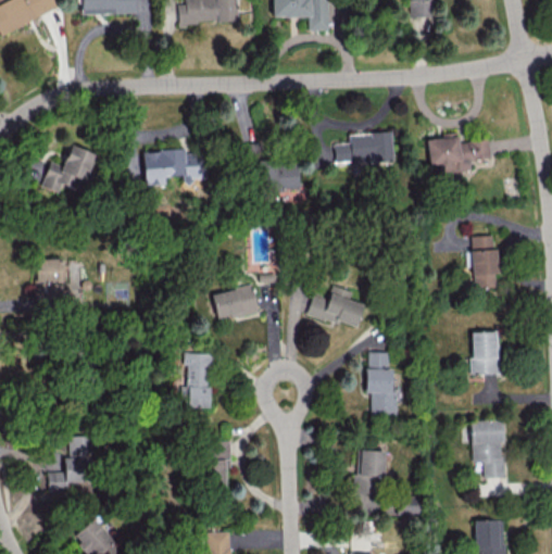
[(9,0),(0,4),(0,32),(2,36),(60,9),(55,0),(9,0)]
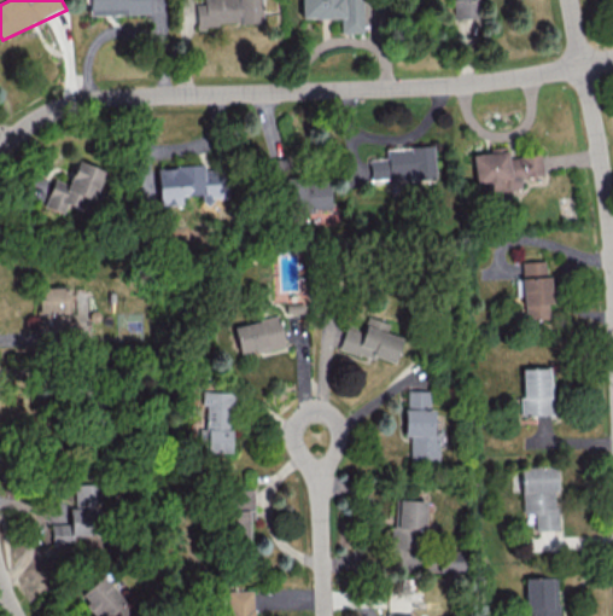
[(92,0),(93,17),(153,16),(152,0),(92,0)]
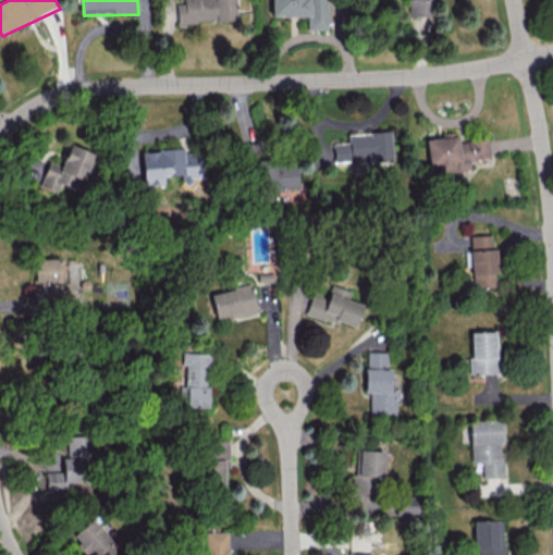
[(181,25),(241,22),(238,0),(187,0),(187,4),(180,5),(181,25)]
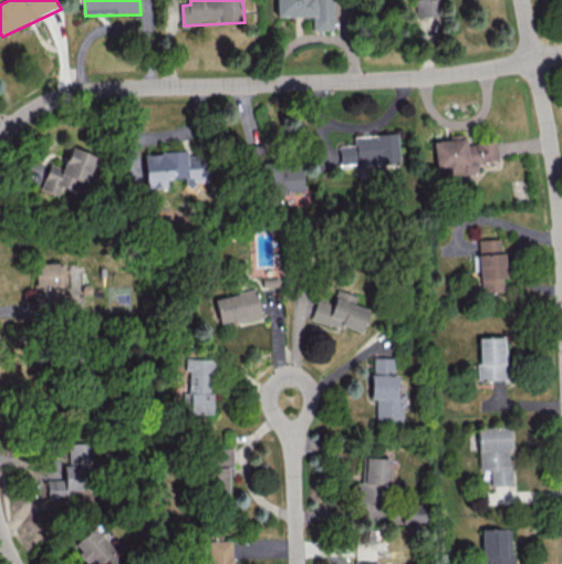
[(279,0),(279,18),(316,18),(316,32),(336,32),(335,0),(279,0)]
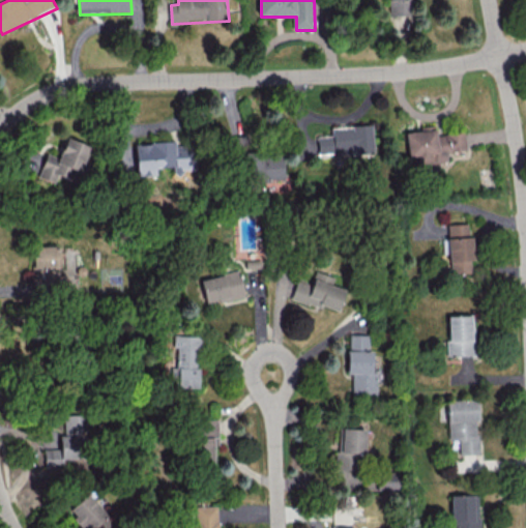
[(390,0),(392,18),(416,17),(414,0),(390,0)]
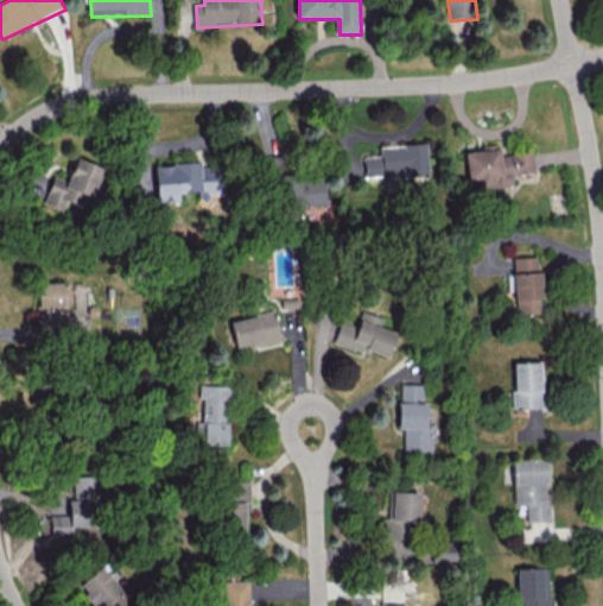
[(383,147),(383,157),(367,158),(368,181),(431,178),(430,145),(383,147)]
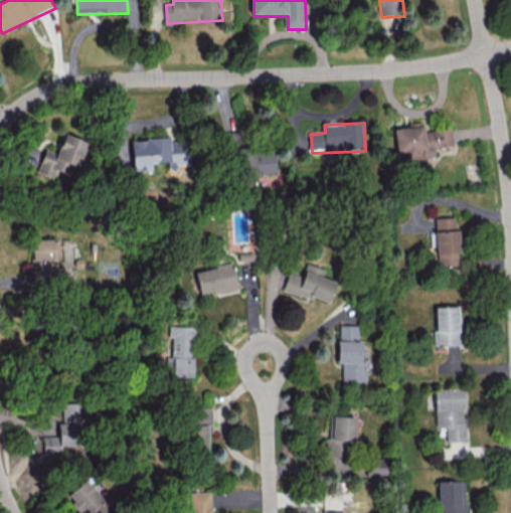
[(409,162),(438,159),(437,151),(457,148),(454,130),(426,133),(424,123),(412,125),(412,129),(396,131),(399,154),(408,153),(409,162)]
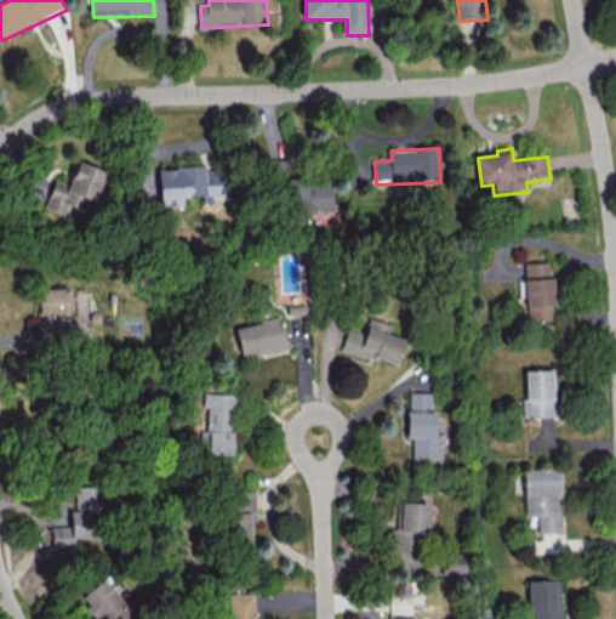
[(58,181),(47,209),(68,216),(72,209),(91,216),(107,172),(80,163),(72,186),(58,181)]
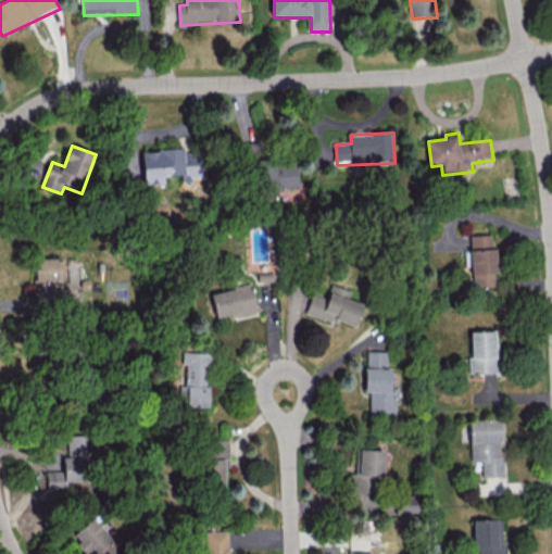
[(145,152),(147,186),(166,185),(166,177),(185,176),(185,181),(209,180),(208,154),(187,154),(187,150),(145,152)]
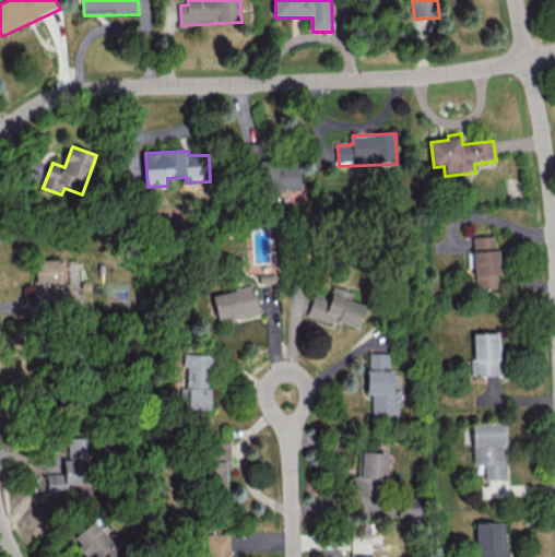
[(302,165),(263,166),(263,188),(279,188),(280,191),(303,191),(302,165)]
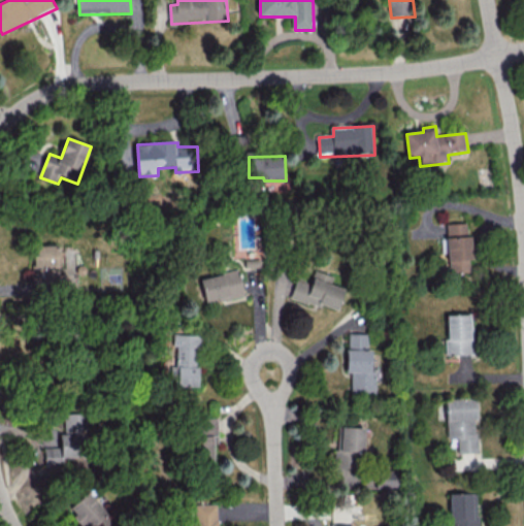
[(450,225),(451,274),(473,273),(471,224),(450,225)]
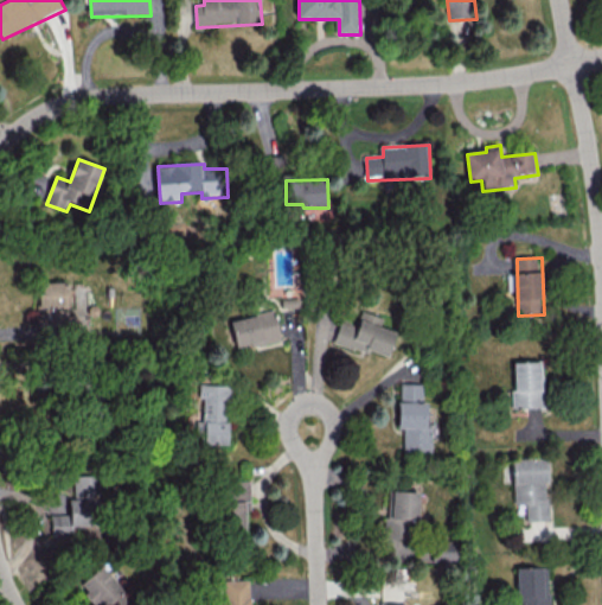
[(232,322),(238,350),(283,342),(277,312),(232,322)]
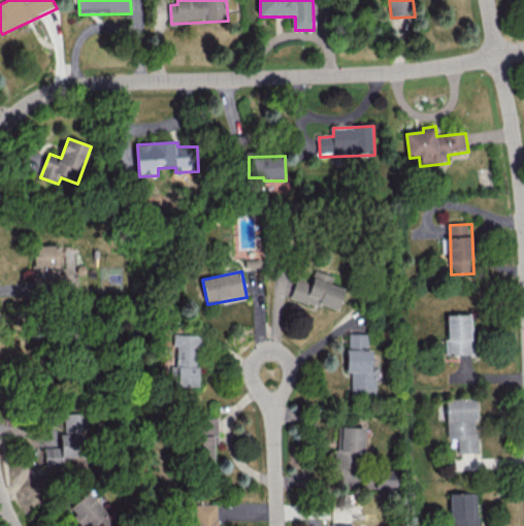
[(293,298),(339,313),(348,289),(333,285),(336,277),(317,271),(313,284),(299,280),(293,298)]
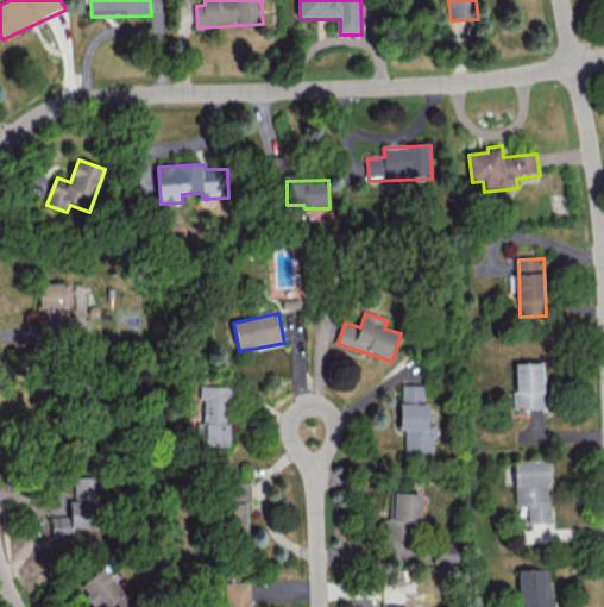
[(517,364),(518,411),(547,411),(545,363),(517,364)]
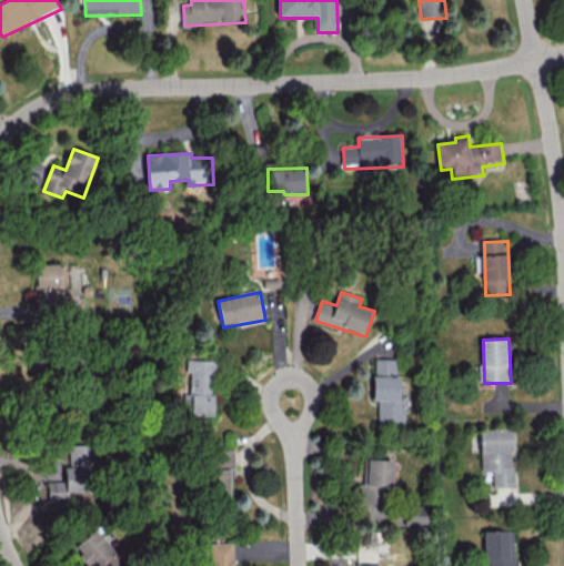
[(400,361),(376,360),(376,403),(381,403),(380,423),(410,423),(411,382),(400,382),(400,361)]
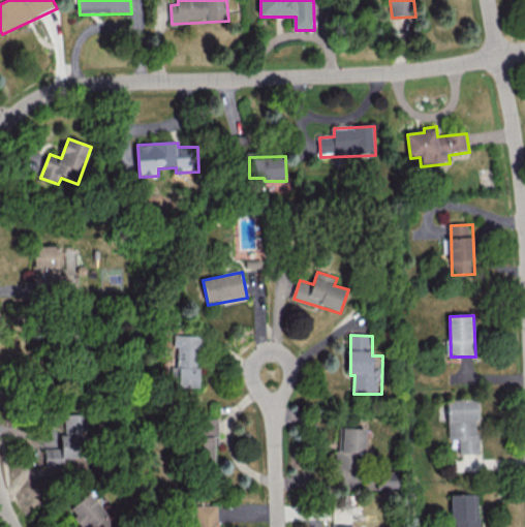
[(179,388),(201,389),(203,337),(176,336),(176,347),(180,347),(179,388)]
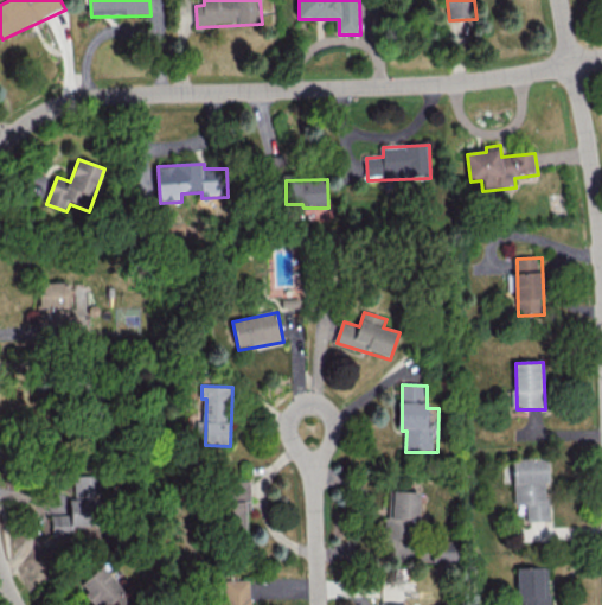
[(551,522),(549,460),(516,462),(517,507),(529,505),(530,523),(551,522)]
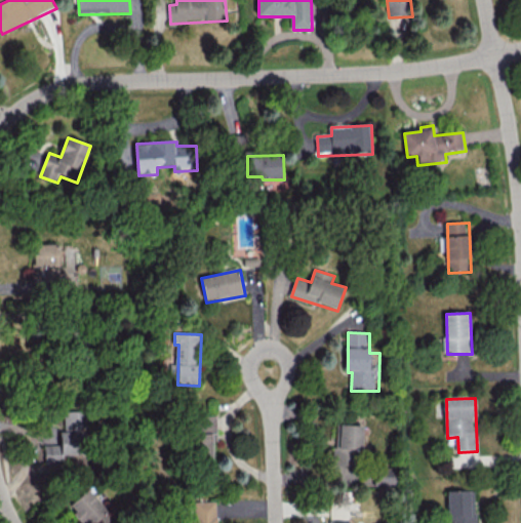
[(47,466),(64,466),(64,455),(86,455),(86,412),(67,412),(67,432),(63,432),(63,446),(46,446),(47,466)]
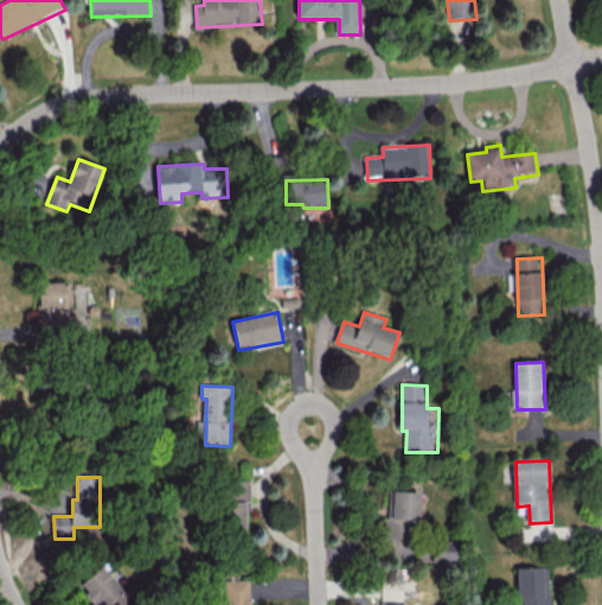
[(253,482),(224,483),(225,533),(248,532),(248,513),(253,513),(253,482)]
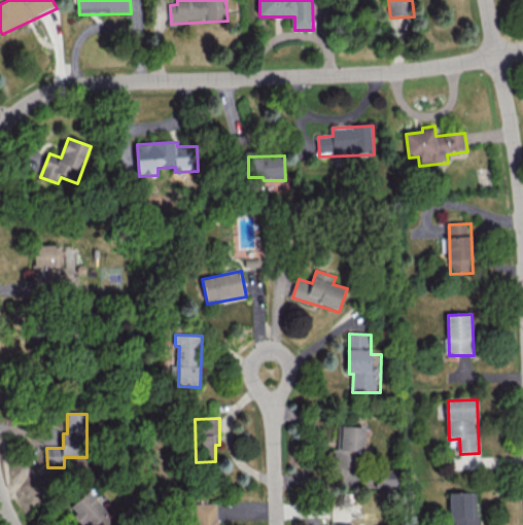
[(72,508),(88,524),(98,524),(110,514),(90,491),(72,508)]
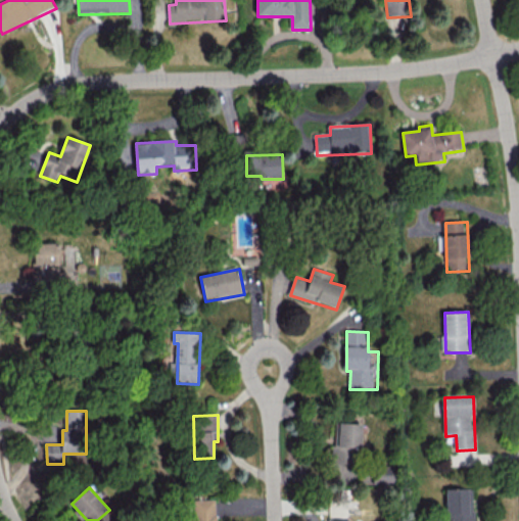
[(447,490),(449,520),(476,520),(475,489),(447,490)]
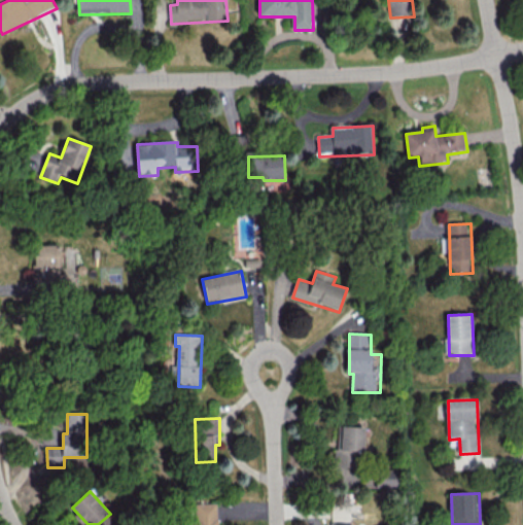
[(190,522),(190,524),(218,524),(218,504),(197,504),(198,522),(190,522)]
